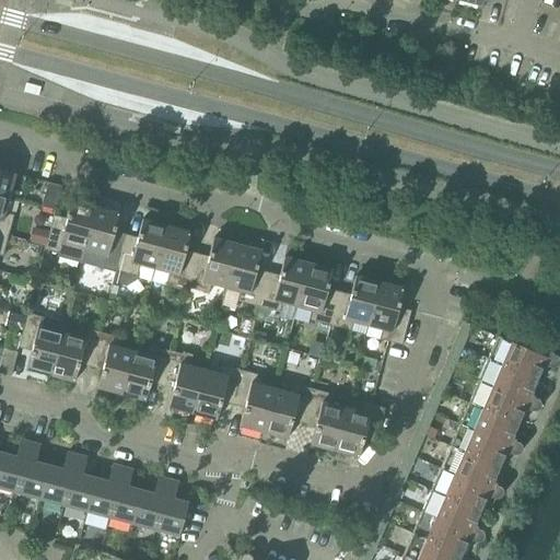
[(0,168),(0,195),(10,198),(15,174),(0,168)]
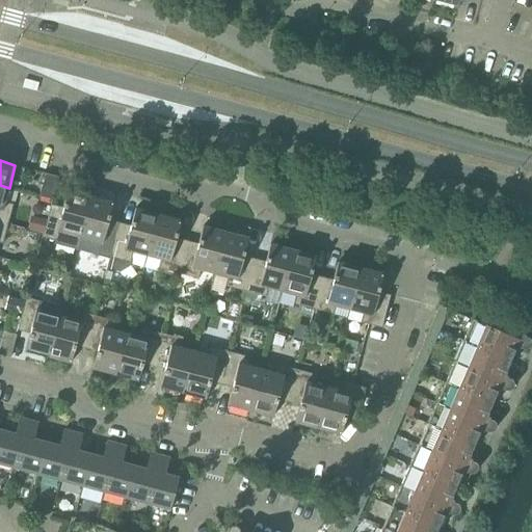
[(46,173),(40,195),(53,200),(59,177),(46,173)]
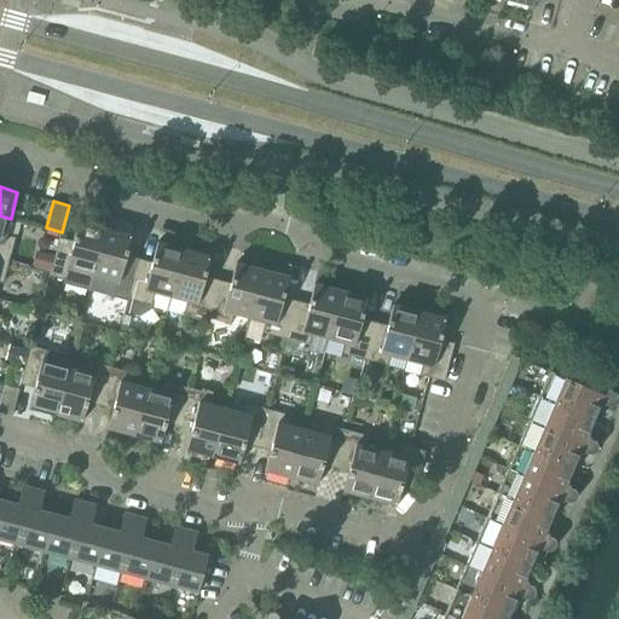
[(0,256),(10,260),(16,237),(6,235),(11,219),(0,215),(0,256)]
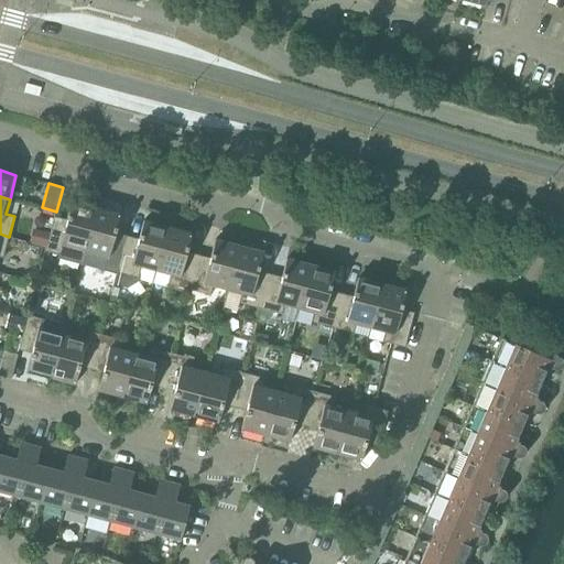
[(50,235),(46,248),(45,251),(58,255),(57,258),(82,264),(97,208),(73,202),(67,220),(55,217),(50,235)]
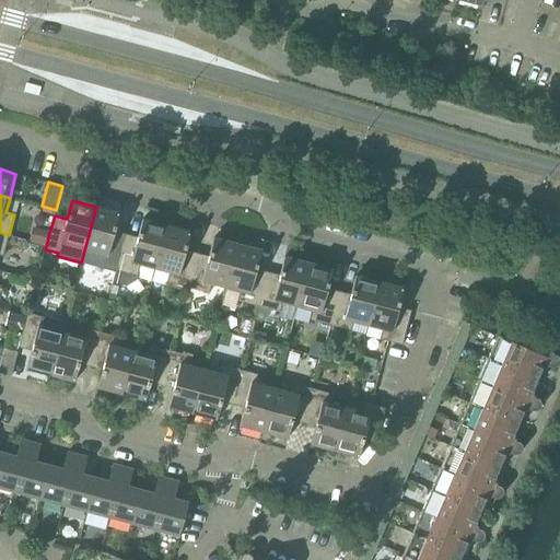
[(96,207),(81,263),(116,272),(127,234),(115,232),(120,212),(96,207)]
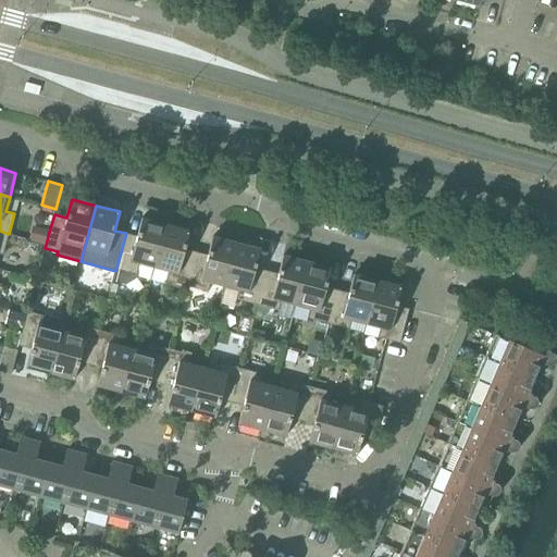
[(139,263),(155,268),(166,224),(143,218),(137,236),(126,233),(115,271),(113,281),(126,284),(136,279),(139,263)]
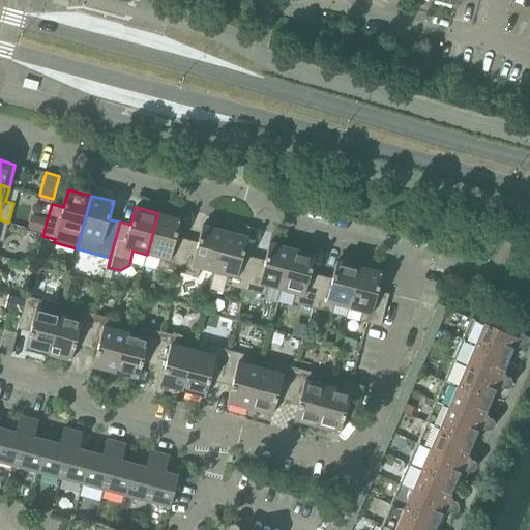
[(158,267),(178,272),(187,240),(176,237),(180,219),(158,213),(147,255),(160,258),(158,267)]
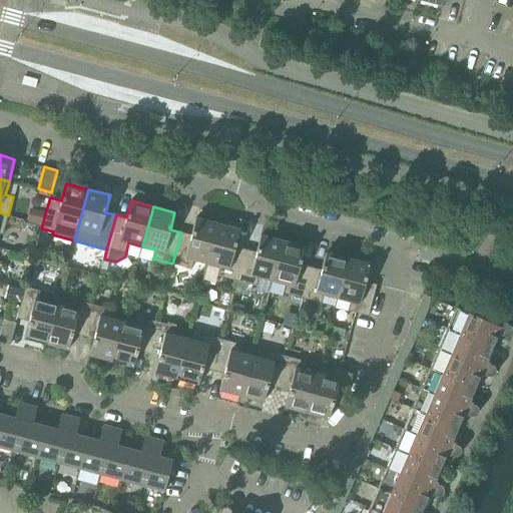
[(42,225),(45,213),(31,210),(28,221),(42,225)]
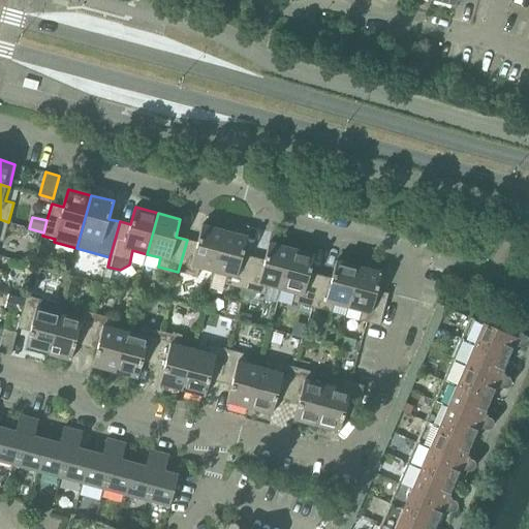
[(0,241),(3,242),(8,222),(0,219),(0,241)]
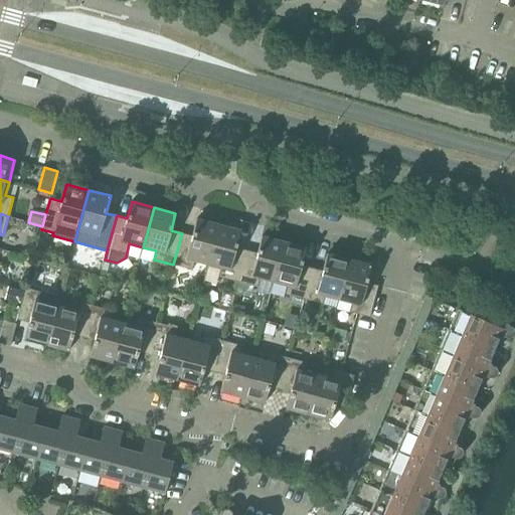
[(194,262),(208,265),(219,224),(197,218),(192,236),(182,233),(173,265),(192,270),(194,262)]
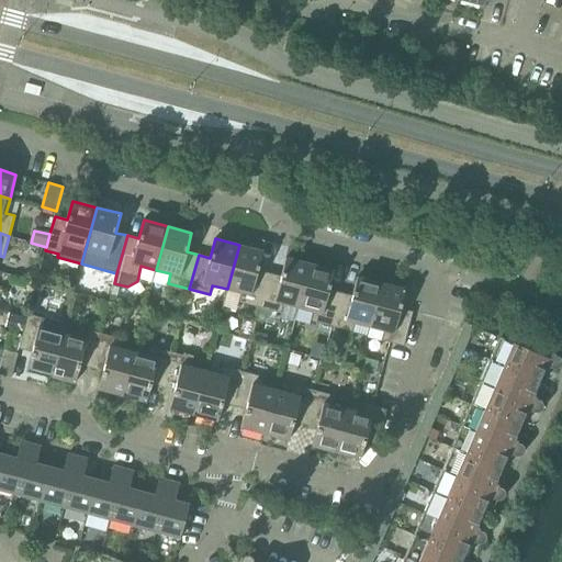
[(239,302),(260,307),(269,273),(258,270),(262,251),(239,245),(227,289),(242,293),(239,302)]
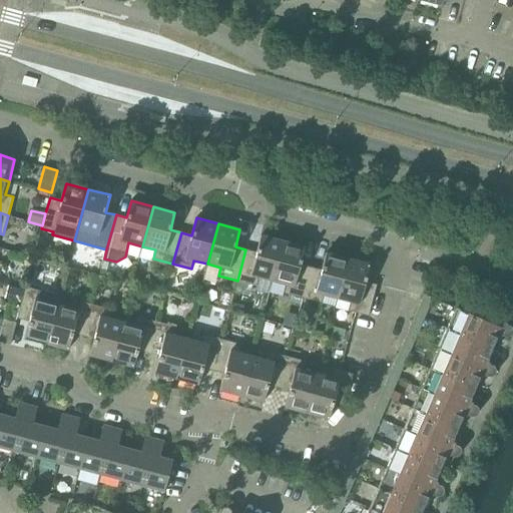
[(259,278),(273,281),(283,241),(261,235),(257,252),(245,249),(237,281),(257,286),(259,278)]
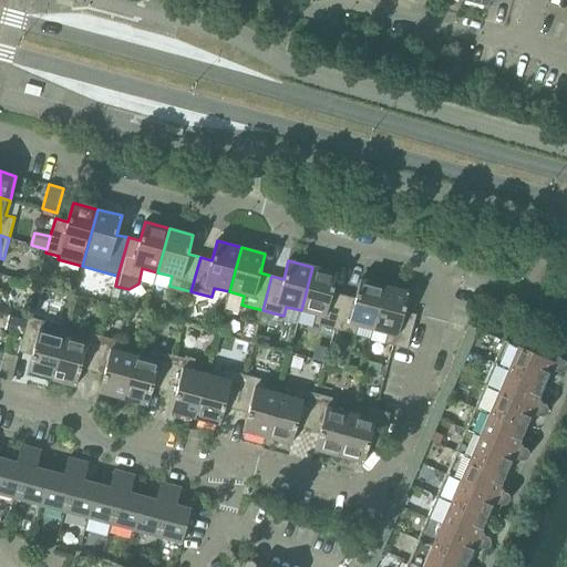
[(313,325),(334,330),(343,295),(332,292),(337,272),(312,267),(301,310),(316,315),(313,325)]
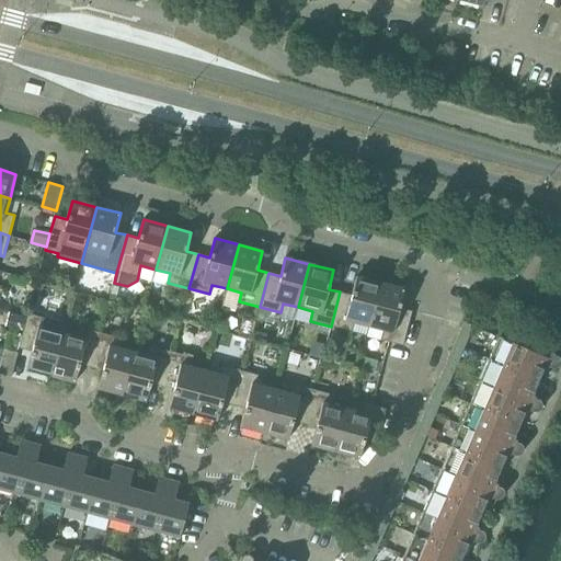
[(41,270),(38,281),(46,282),(48,272),(41,270)]
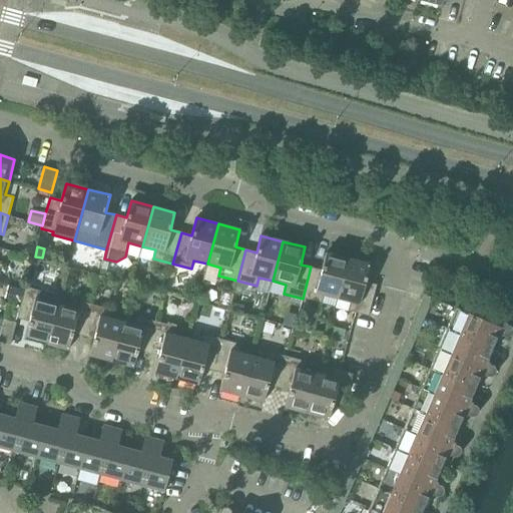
[(311,267),(303,299),(335,307),(338,299),(348,259),(326,252),(322,270),(311,267)]
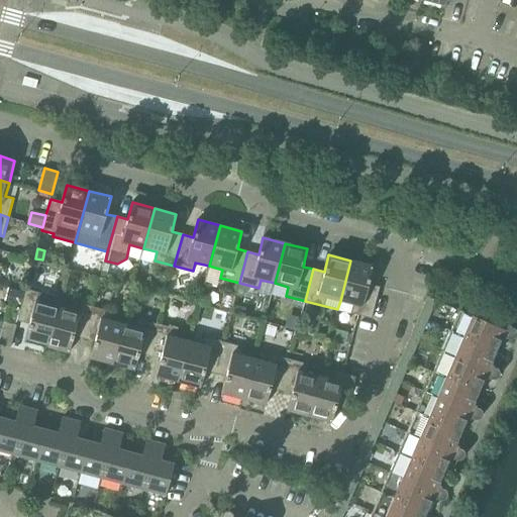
[(350,261),(340,301),(353,304),(351,313),(372,318),(380,287),(369,284),(373,267),(350,261)]
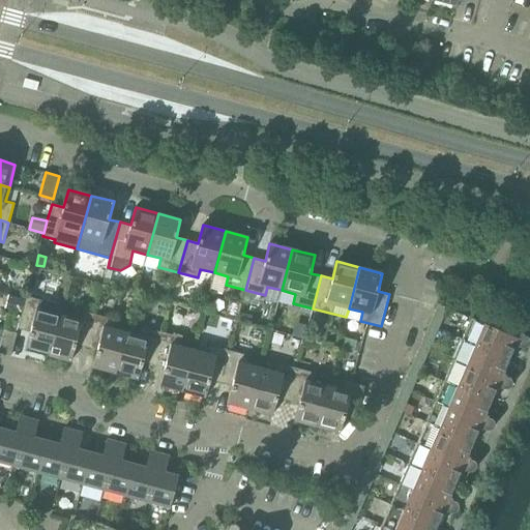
[(22,313),(25,299),(8,295),(5,308),(22,313)]
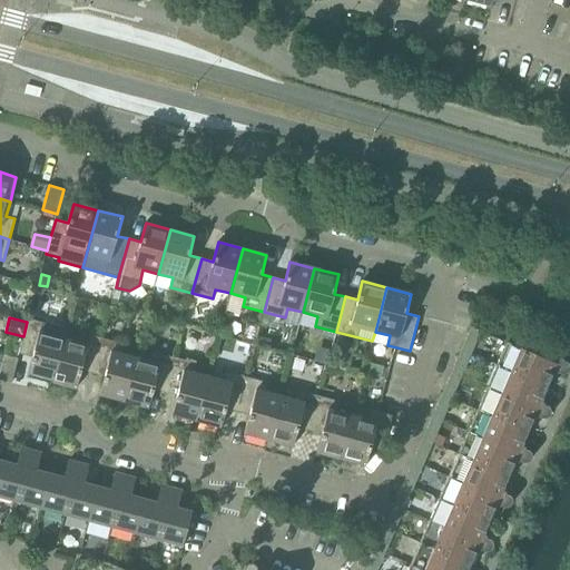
[(28,376),(52,382),(67,328),(29,318),(20,353),(32,356),(28,376)]
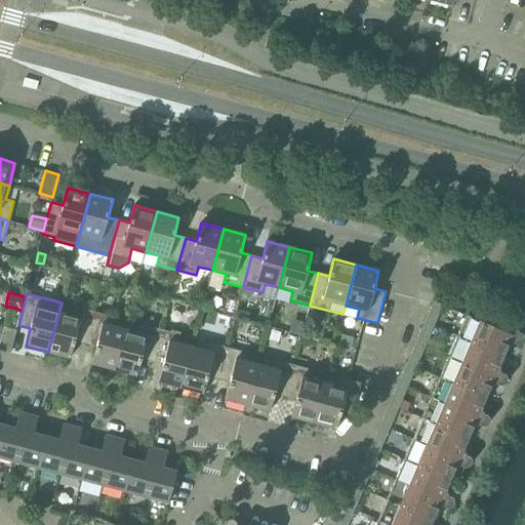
[(434,301),(430,312),(439,316),(443,306),(434,301)]
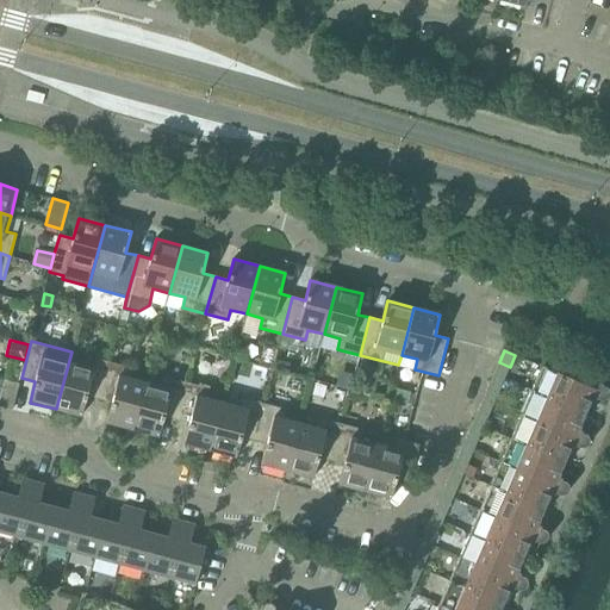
[(98,399),(100,399),(110,362),(72,352),(56,409),(82,416),(88,390),(100,393),(98,399)]
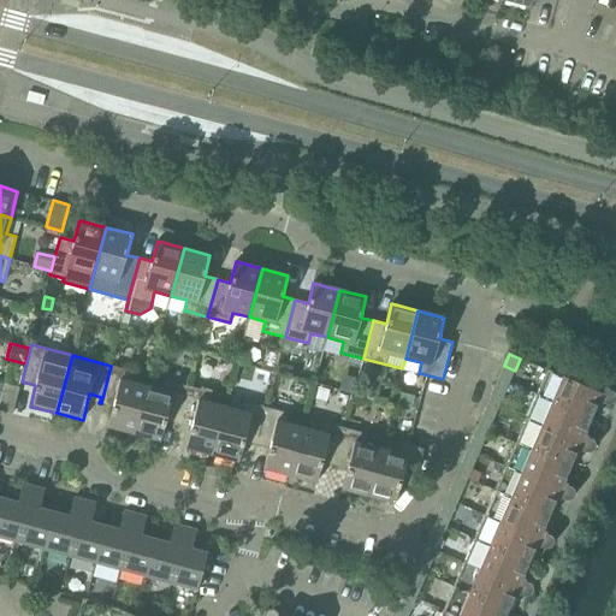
[(107,427),(135,434),(147,386),(131,381),(134,372),(111,366),(101,403),(102,403),(104,397),(114,401),(107,427)]
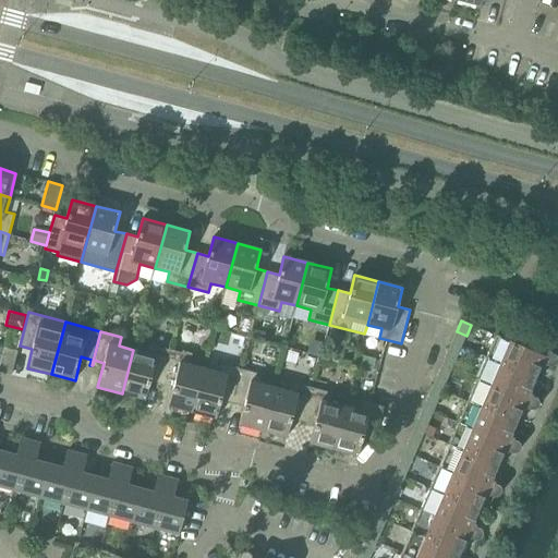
[(457,331),(451,342),(461,347),(466,336),(457,331)]
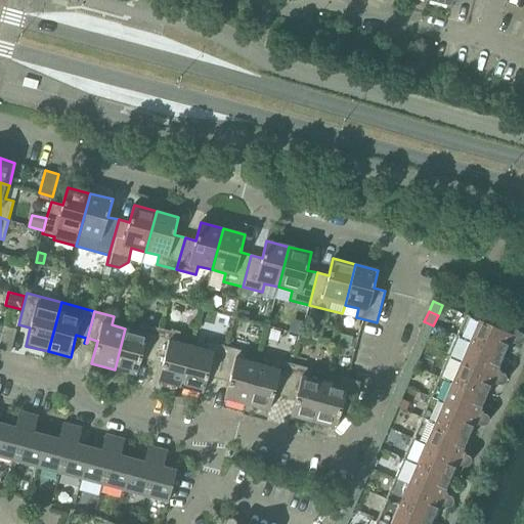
[(4,325),(15,329),(18,316),(8,313),(4,325)]
